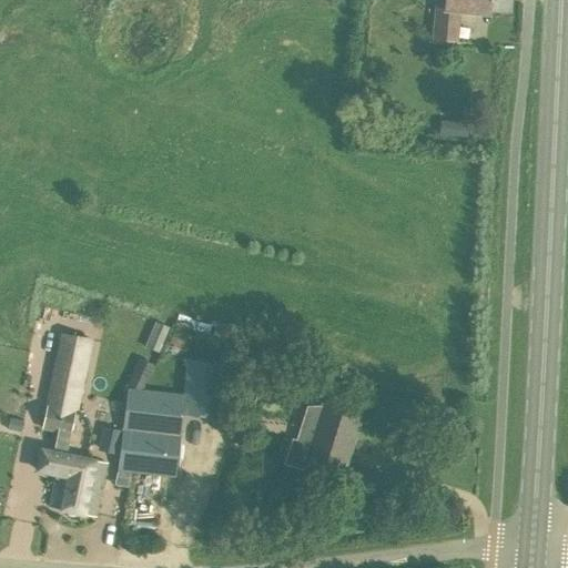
[(487,16),(488,0),(435,0),(435,10),(432,40),(457,42),(459,12),(487,16)]
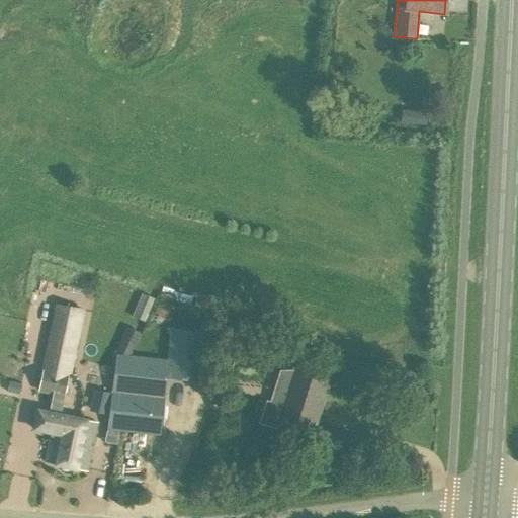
[(427,111),(418,110),(417,124),(426,125),(427,111)]
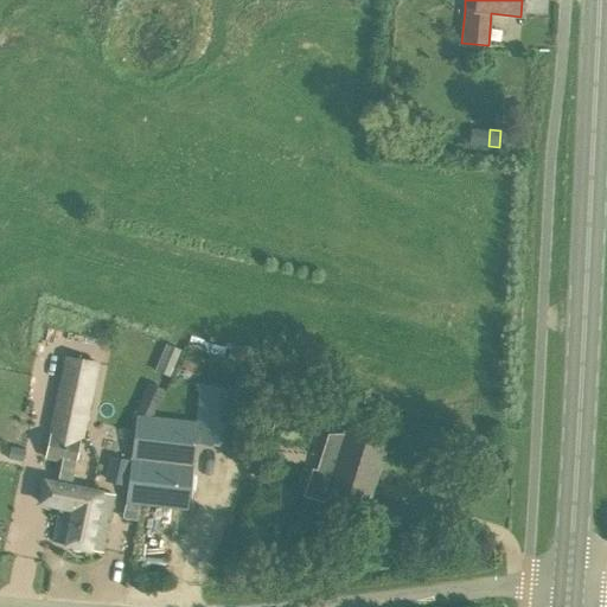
[(166,344),(154,371),(168,377),(180,350),(166,344)]
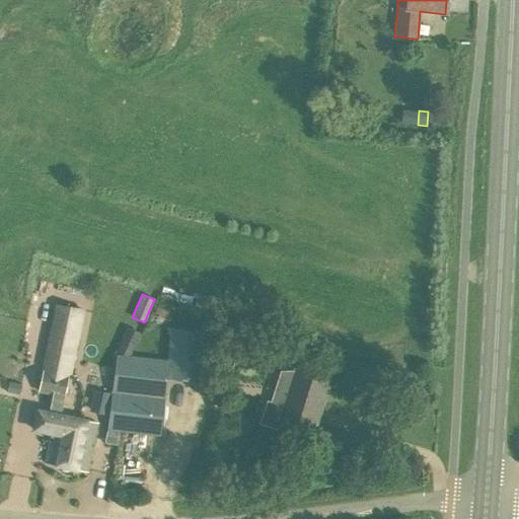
[(60,416),(82,310),(56,305),(36,395),(52,398),(49,411),(35,408),(30,432),(50,436),(44,462),(55,464),(54,467),(76,471),(76,468),(86,471),(96,424),(60,416)]
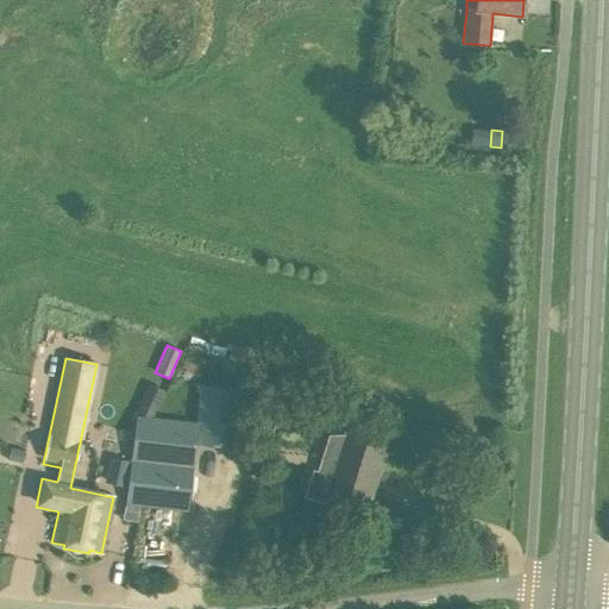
[(146,419),(151,419),(164,390),(148,383),(136,412),(148,416),(146,419)]
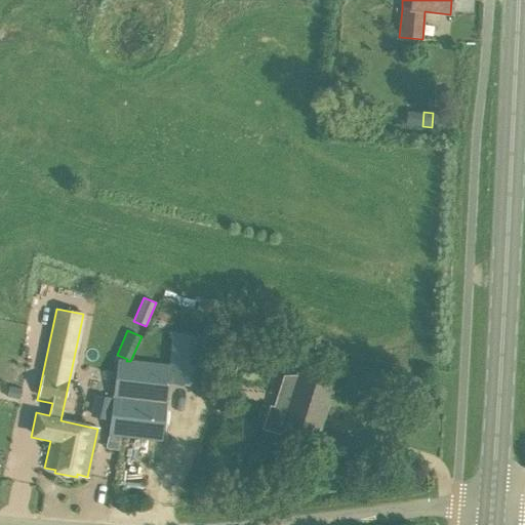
[(111,407),(109,420),(108,435),(162,441),(168,385),(200,388),(205,336),(172,332),(168,365),(130,361),(126,361),(116,360),(112,397),(112,398),(111,407)]
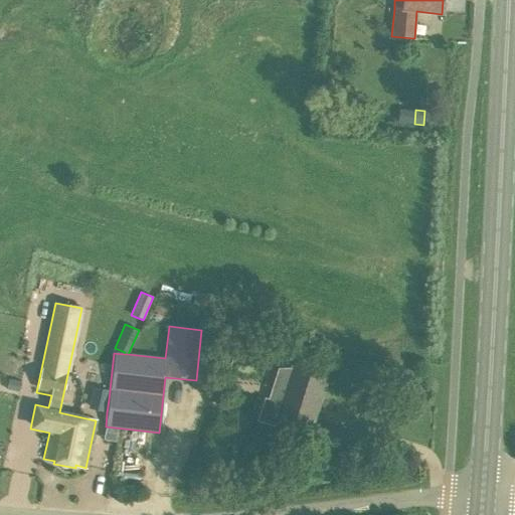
[(326,378),(291,367),(286,384),(275,380),(268,400),(280,404),(274,422),(308,437),(326,378)]
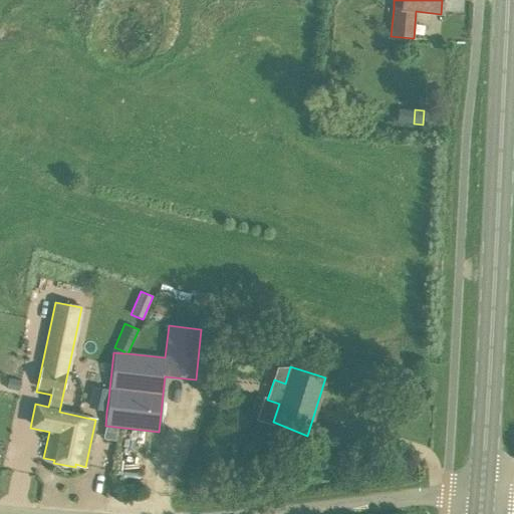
[(8,378),(6,389),(19,392),(21,380),(8,378)]
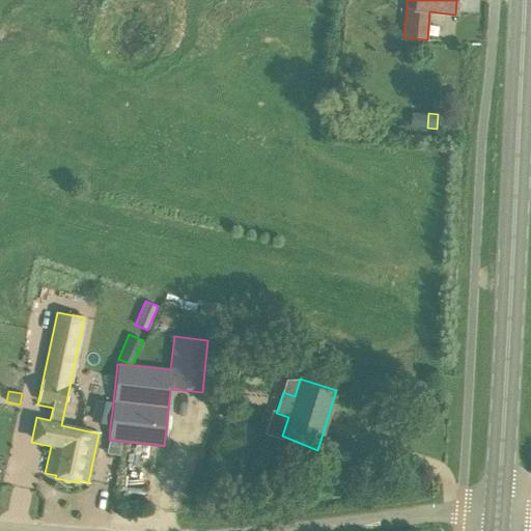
[(176,419),(206,419),(206,395),(176,394),(176,419)]
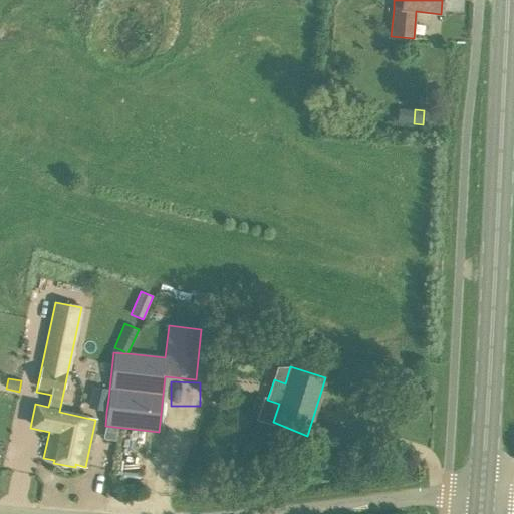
[(96,398),(94,409),(105,412),(108,399),(109,390),(93,386),(90,397),(96,398)]
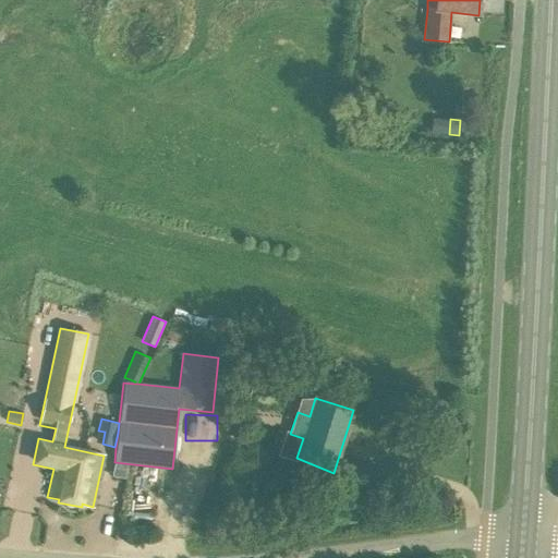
[(227,443),(233,443),(237,436),(233,432),(227,432),(225,436),(227,443)]
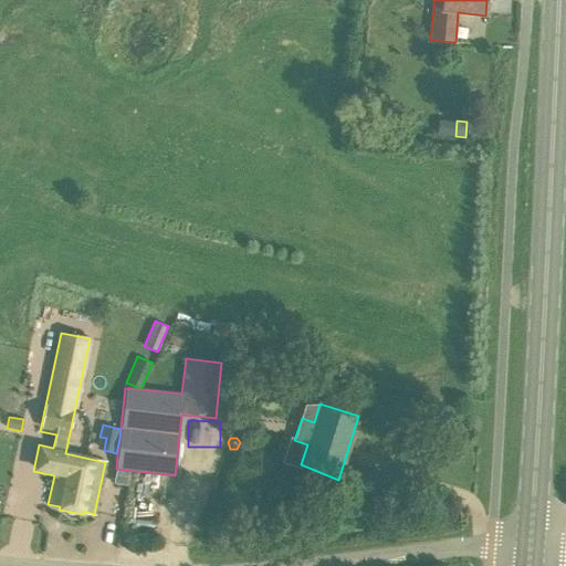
[(346,474),(353,496),(367,492),(360,470),(346,474)]
